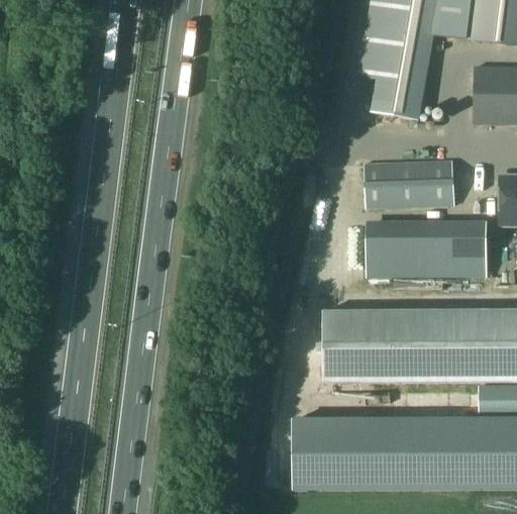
[(389,0),(370,111),(420,120),(434,34),(516,44),(516,0),(389,0)]
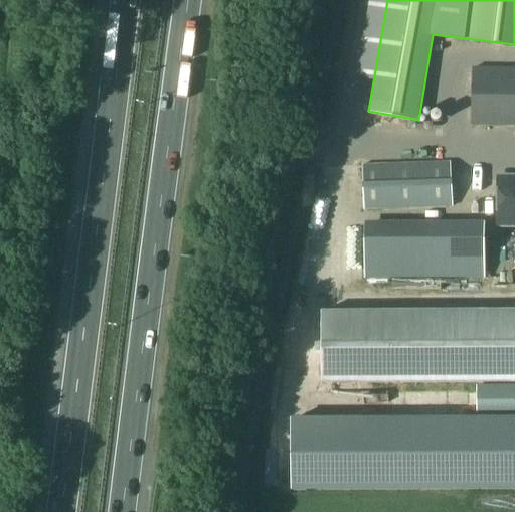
[(514,65),(472,65),(471,124),(514,125),(514,65)]
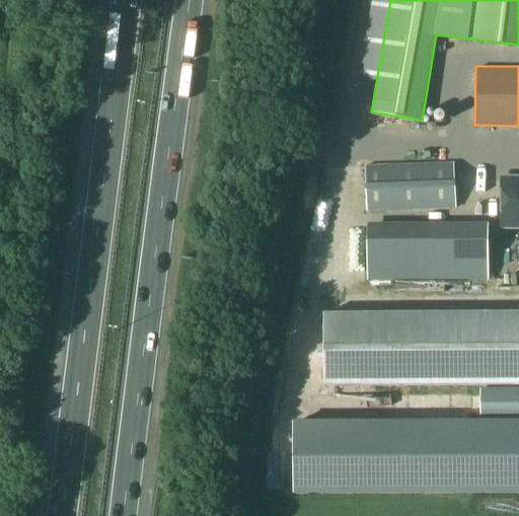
[(453,160),(364,163),(366,210),(456,206),(453,160)]
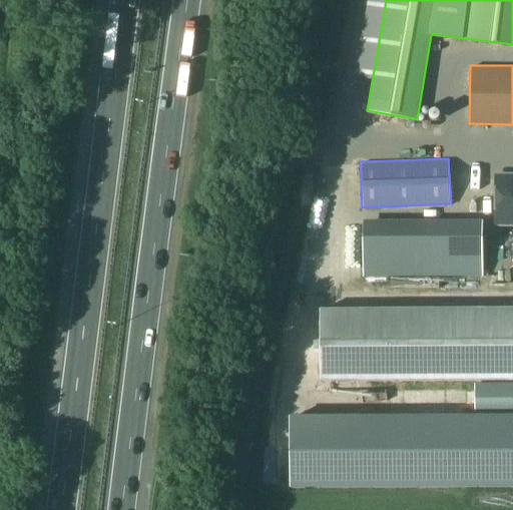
[(512,173),(496,173),(496,223),(512,222),(512,173)]
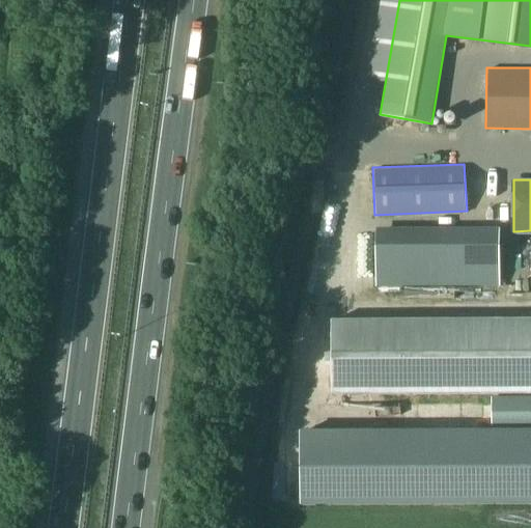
[(500,226),(374,228),(374,285),(400,285),(432,285),(500,284),(500,226)]
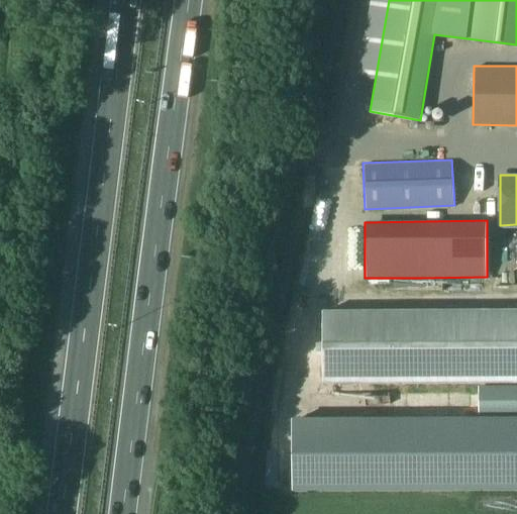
[(516,308),(321,310),(322,384),(478,383),(516,382),(516,308)]
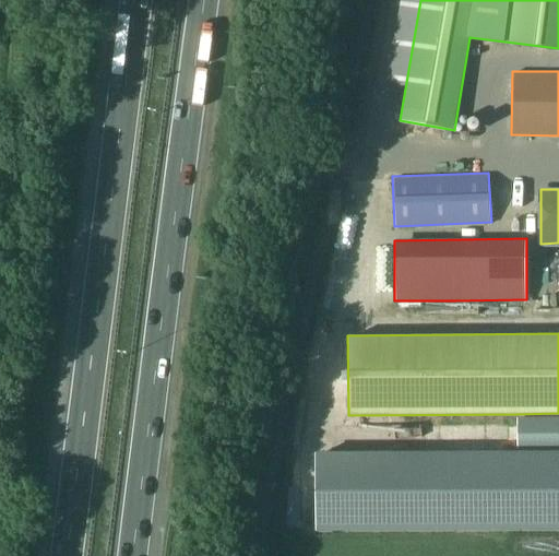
[(558,449),(558,413),(516,414),(516,449),(558,449)]
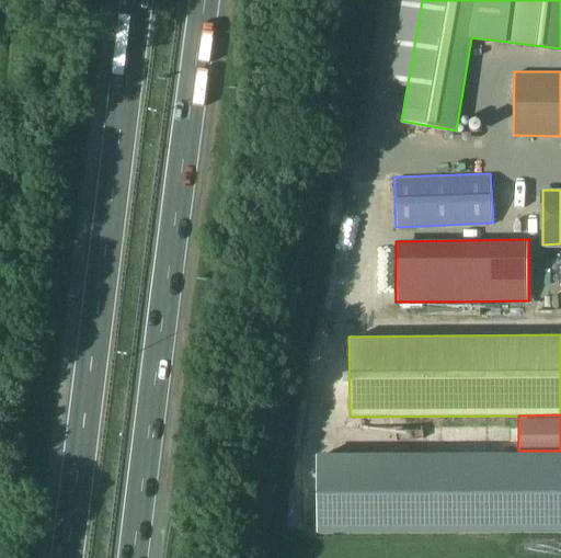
[(560,452),(317,454),(317,533),(560,531),(560,452)]
